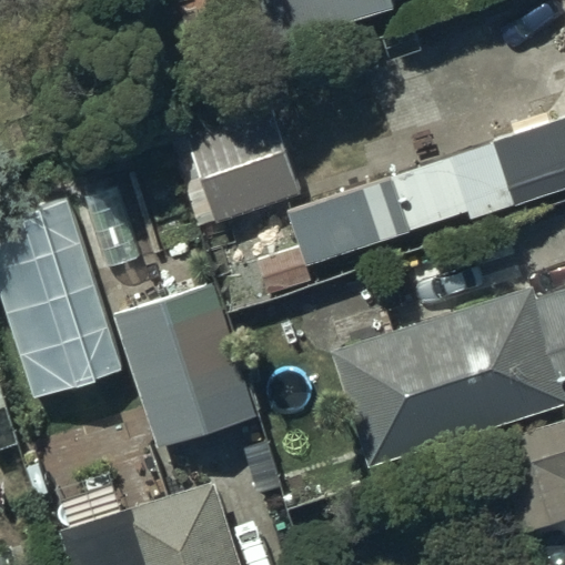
[(255,0),(271,46),(394,6),(392,0),(255,0)]
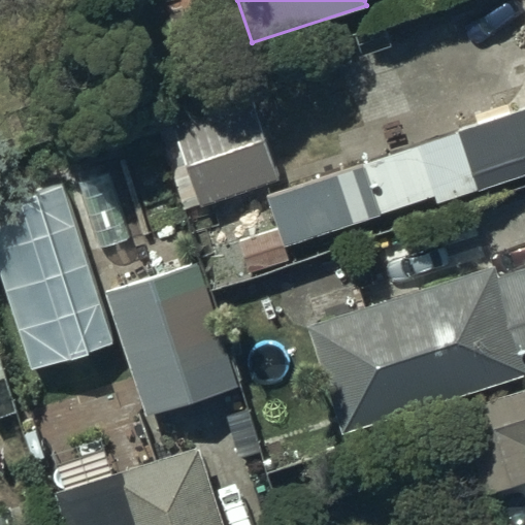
[(252,97),(170,124),(199,207),(280,181),(252,97)]
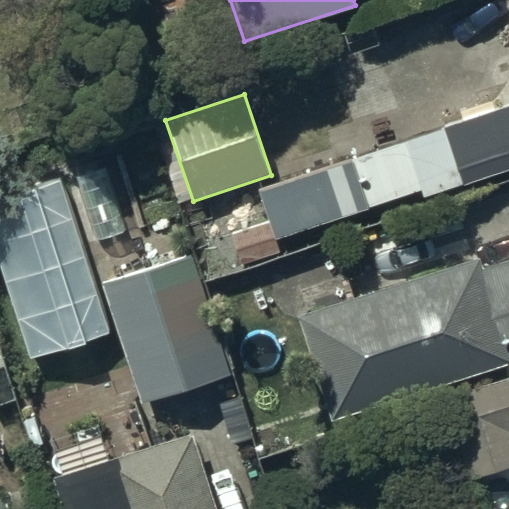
[(508,103),(256,188),(268,224),(229,236),(239,267),(282,253),(278,240),(419,194),(420,198),(461,185),(463,188),(508,172),(508,103)]
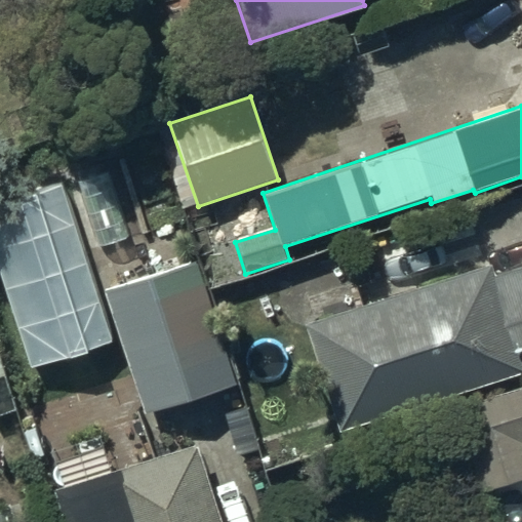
[(194,259),(104,289),(145,413),(236,384),(194,259)]
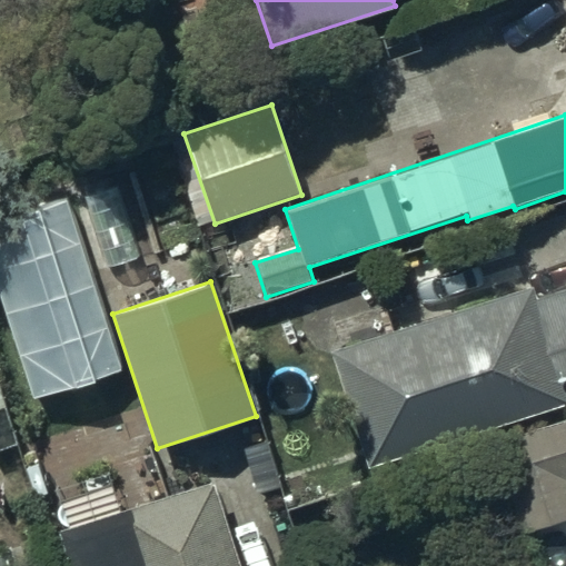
[(565,287),(536,297),(533,285),(330,349),(368,469),(565,406),(565,287)]
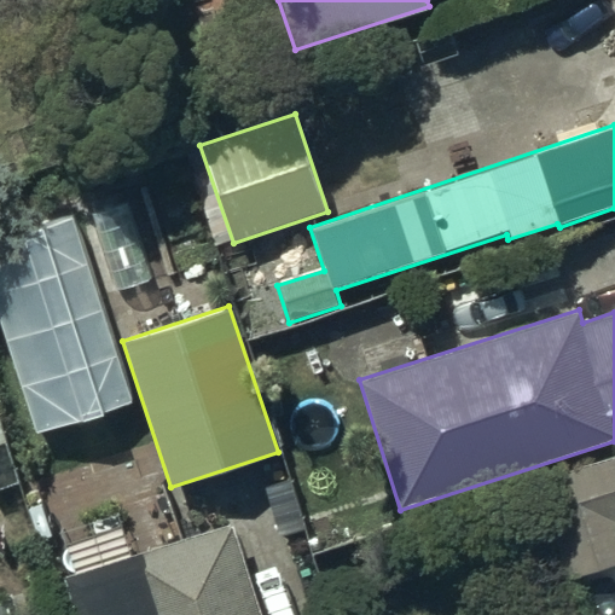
[(614,456),(540,481),(572,576),(614,561),(614,456)]
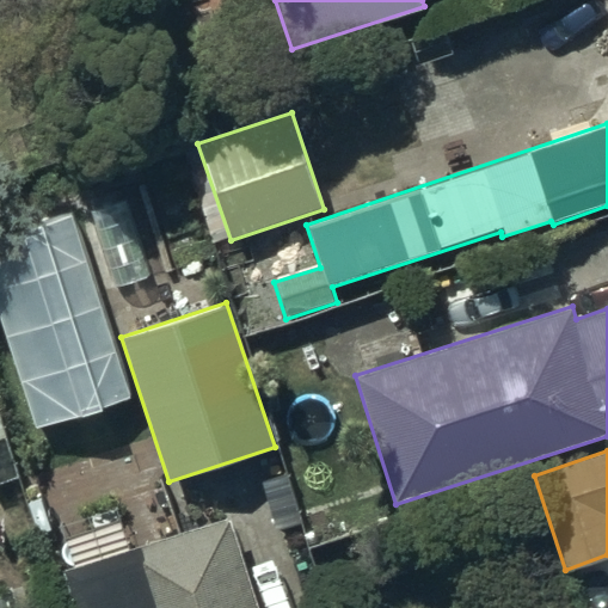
[(256,607),(227,517),(61,570),(73,607),(256,607)]
